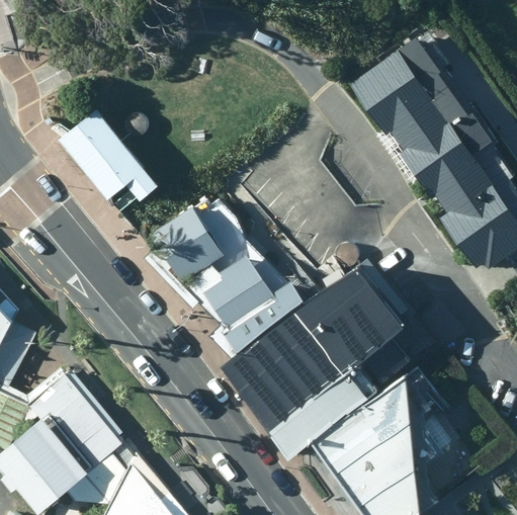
[(481,268),(516,242),(516,196),(460,117),(474,107),(420,33),(348,84),(481,268)]
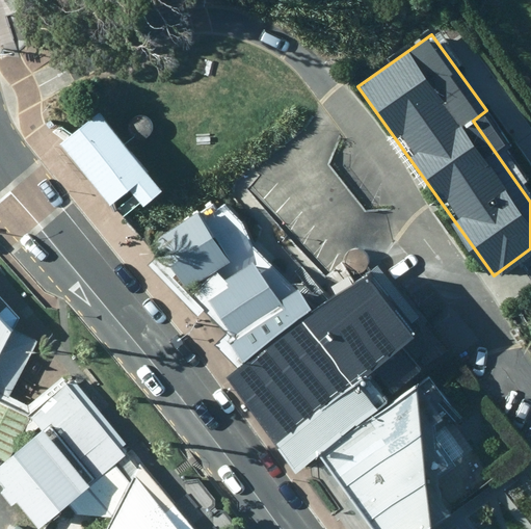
[(131,130),(133,133),(136,136),(140,138),(144,138),(149,137),(153,134),(155,131),(157,127),(157,123),(155,118),(153,115),(150,113),(144,111),(140,112),(136,114),(133,117),(131,122),(130,126),(131,130)]
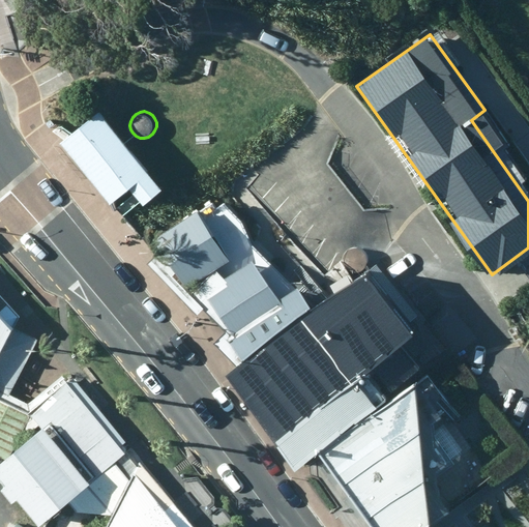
[(61,143),(112,205),(129,189),(144,207),(164,192),(99,112),(61,143)]
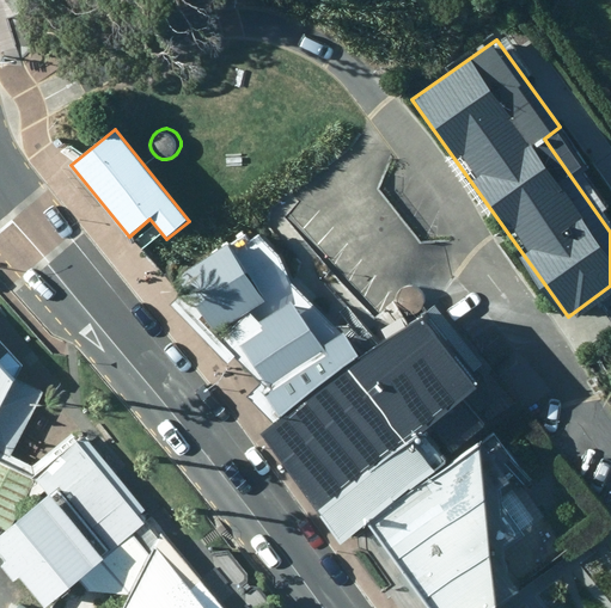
[(178,276),(217,335),(264,302),(227,245),(178,276)]
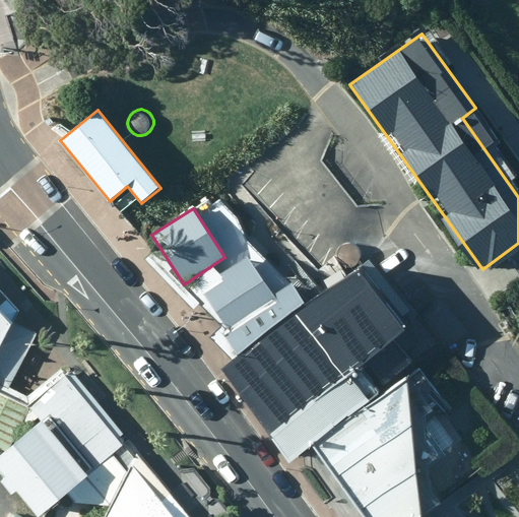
[(338,255),(340,259),(343,262),(347,263),(351,263),(355,262),(359,260),(362,257),(363,253),(363,249),(362,245),(359,241),(355,239),(351,238),(346,238),(342,240),(339,243),(337,247),(337,251),(338,255)]
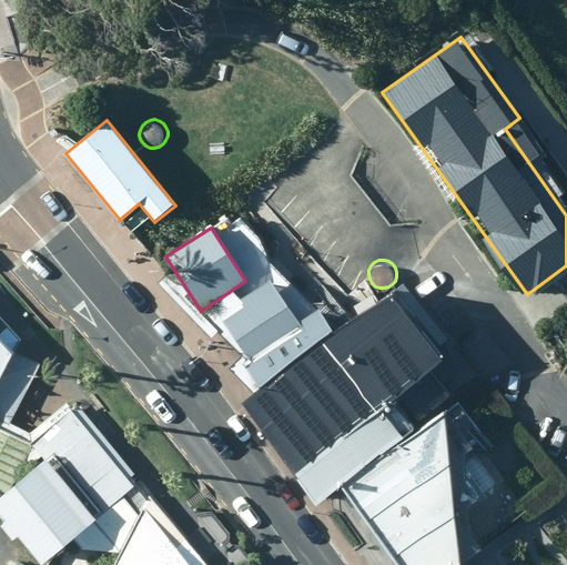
[(451,407),(449,416),(447,413),(441,416),(433,422),(366,470),(344,440),(397,402),(404,411),(425,396),(417,385),(433,375),(432,373),(445,363),(398,296),(370,318),(358,324),(358,323),(336,339),(320,313),(301,326),(270,283),(241,304),(244,310),(224,323),(252,363),(245,367),(261,390),(254,394),(244,401),(322,501),(331,494),(341,508),(365,544),(380,564),(462,564),(482,552),(472,536),(467,510),(477,502),(466,485),(465,456),(473,450),(455,424),(464,425),(472,420),(473,411),(467,403),(458,402),(451,407)]
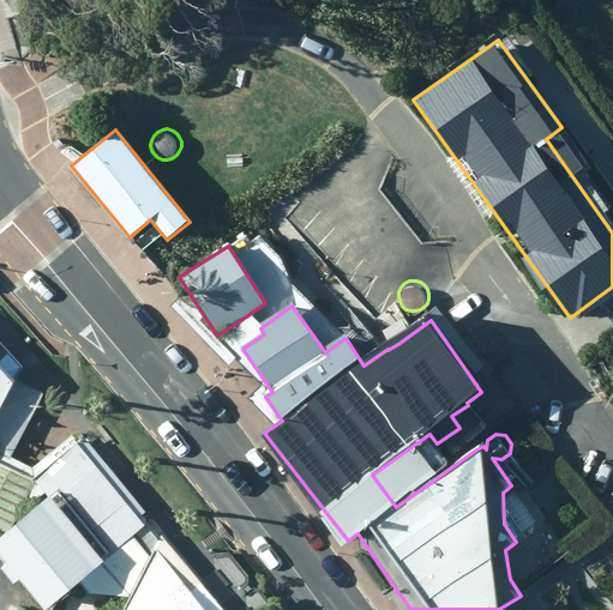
[(0,411),(19,374),(24,366),(0,339),(0,411)]
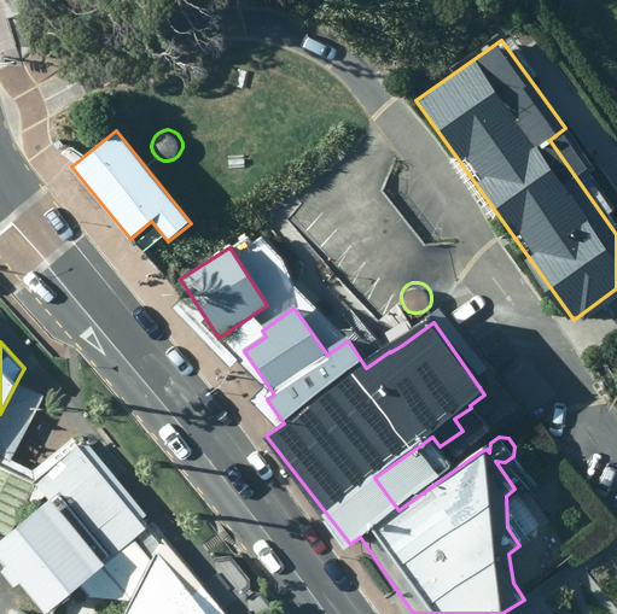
[(46,392),(19,376),(0,414),(0,445),(13,452),(46,392)]
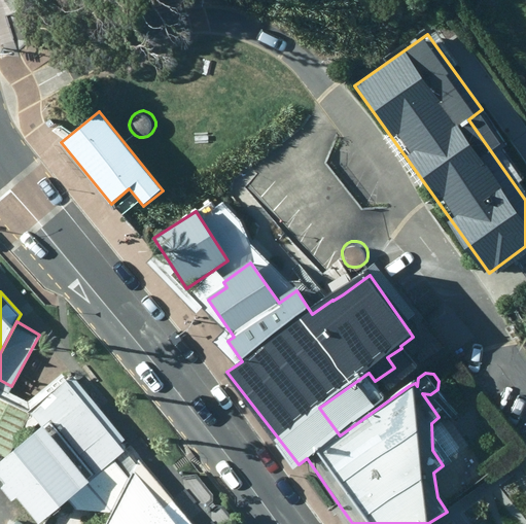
[(191,523),(141,461),(133,477),(115,458),(124,451),(69,391),(74,387),(67,379),(29,413),(0,397),(0,449),(8,453),(0,459),(0,462),(44,515),(71,495),(79,504),(114,510),(106,523),(191,523)]
